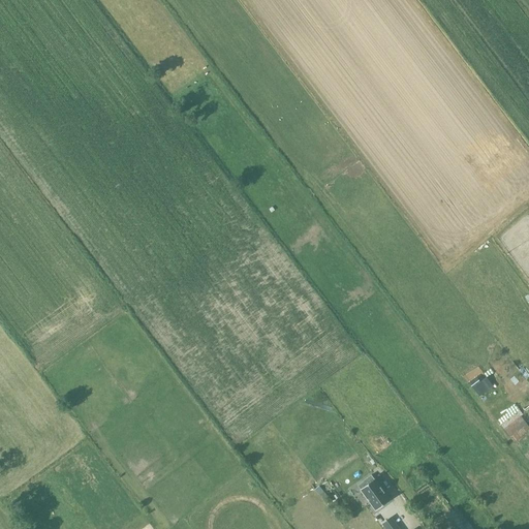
[(121,325),(115,328),(118,338),(124,336),(121,325)]
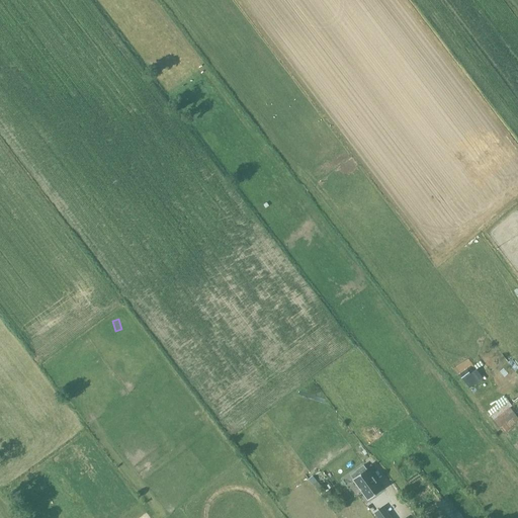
[(469,389),(483,378),(477,369),(470,374),(469,372),(461,378),(469,389)]
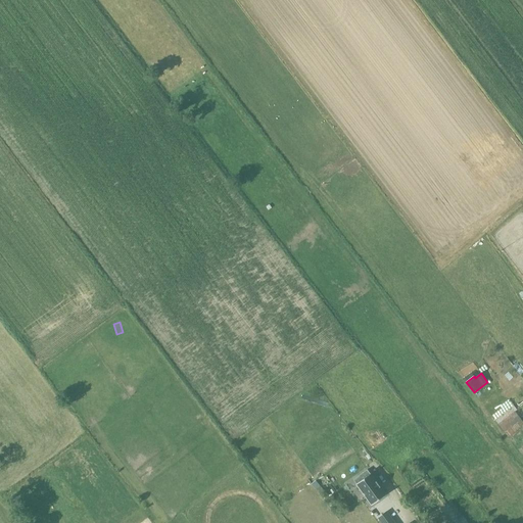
[(509,437),(522,425),(522,422),(514,412),(517,410),(513,406),(495,421),(509,437)]
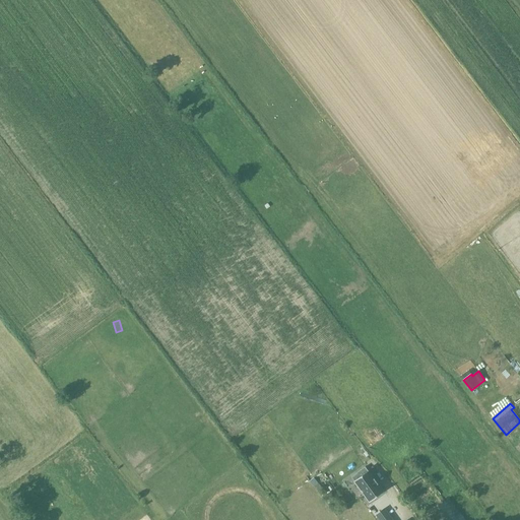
[(370,503),(384,493),(369,471),(368,471),(365,467),(358,473),(361,477),(354,481),(370,503)]
